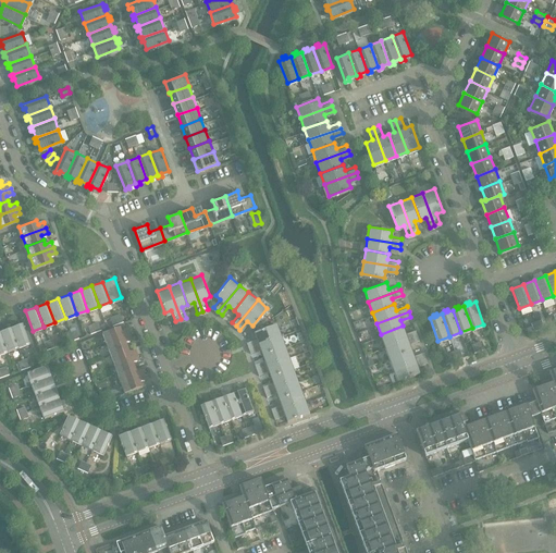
[(29,341),(22,321),(11,326),(19,345),(29,341)]
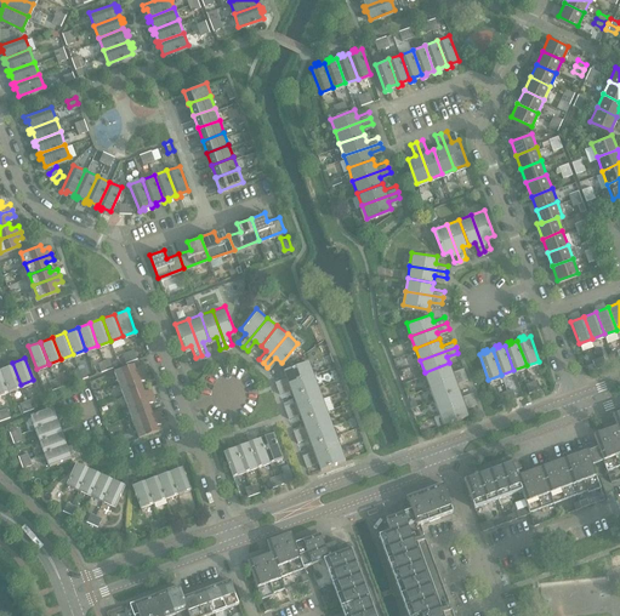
[(277,386),(312,371),(307,359),(283,368),(285,375),(274,380),(277,386)]
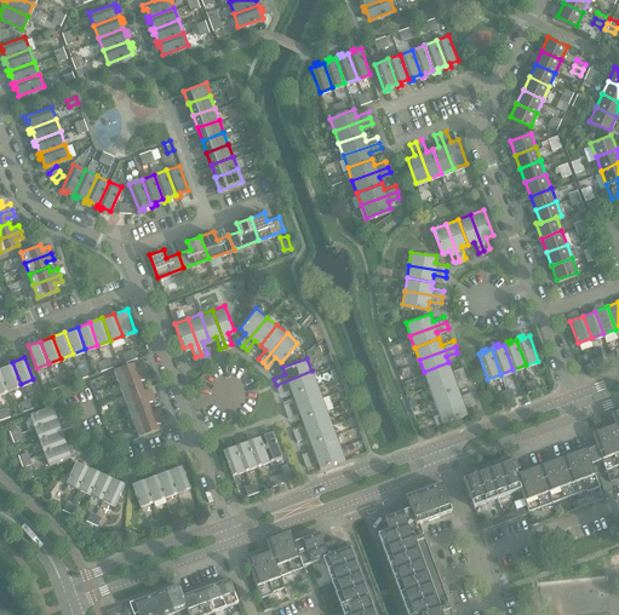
[(118,379),(144,369),(142,365),(135,367),(133,361),(113,368),(118,379)]
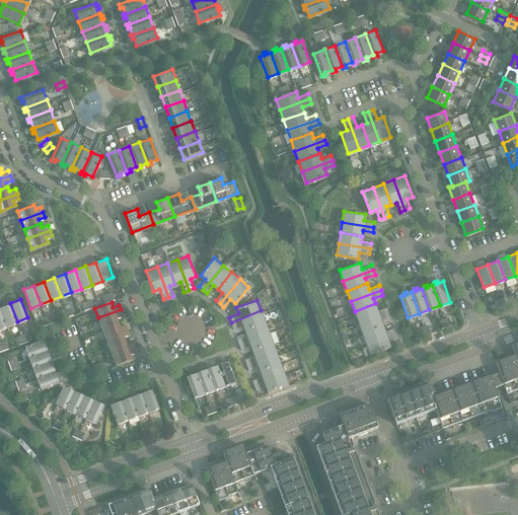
[(0,310),(6,325),(17,321),(10,303),(0,307),(0,310)]
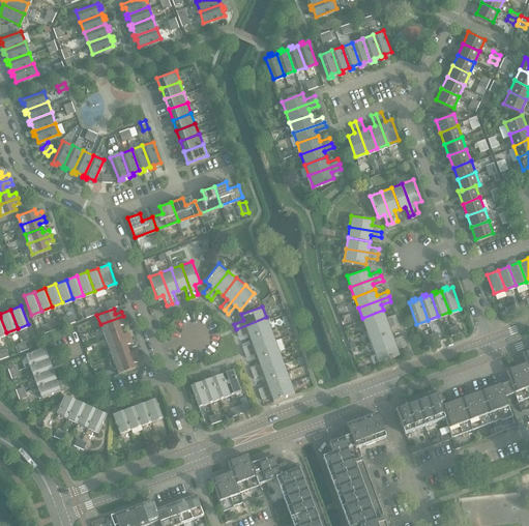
[(383,310),(362,318),(365,328),(397,317),(394,312),(385,316),(383,310)]
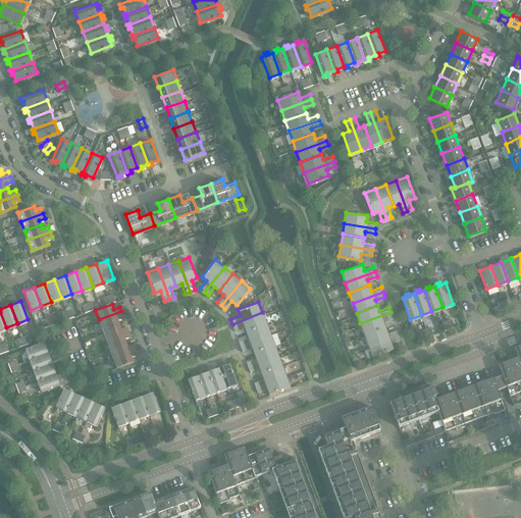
[(121,311),(99,319),(102,328),(118,322),(117,318),(123,316),(121,311)]
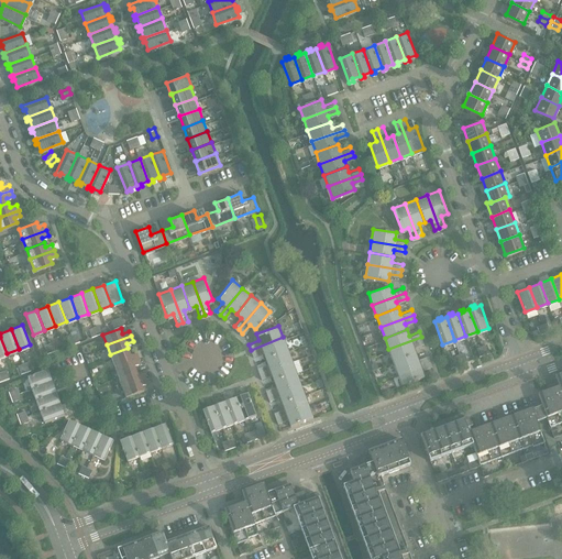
[(265,357),(287,348),(283,337),(251,350),(252,354),(263,351),(265,357)]
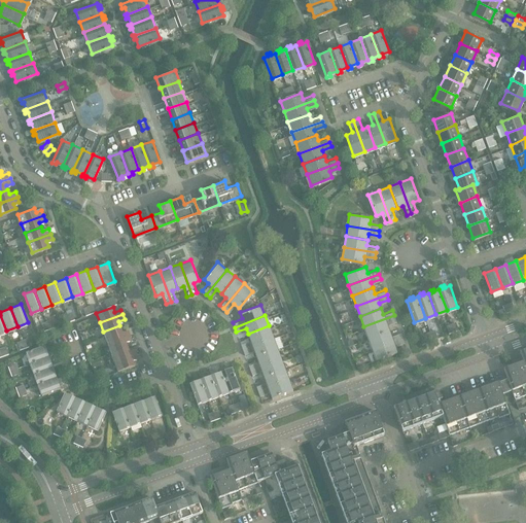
[(394,315),(363,326),(367,337),(388,328),(386,323),(396,320),(394,315)]
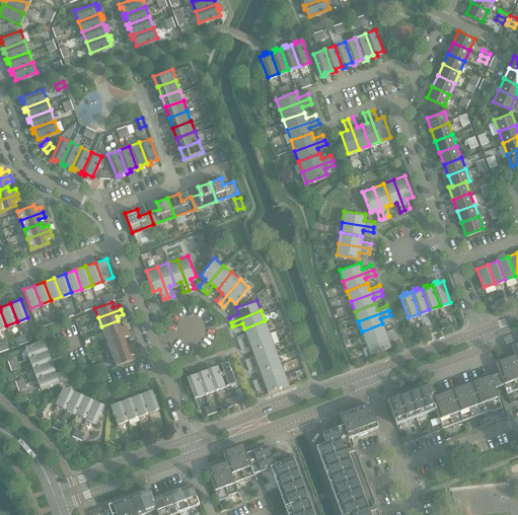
[(118,320),(101,326),(104,336),(127,327),(126,323),(120,325),(118,320)]
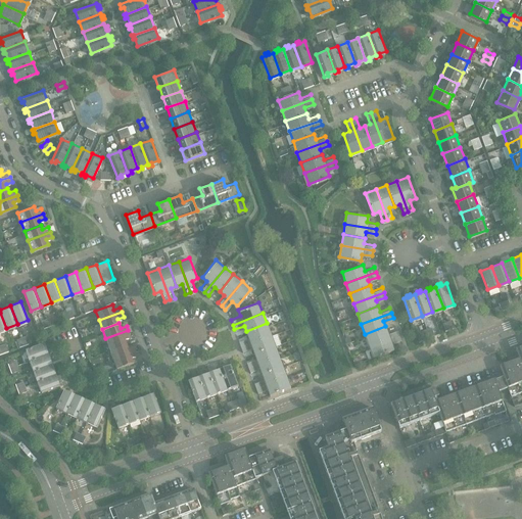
[(240,344),(271,333),(267,323),(246,331),(248,336),(238,340),(240,344)]
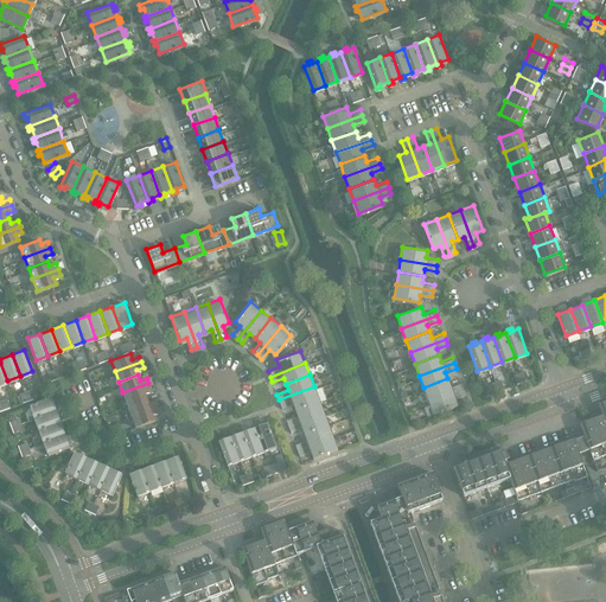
[(447,378),(423,388),(428,399),(464,386),(461,382),(450,385),(447,378)]
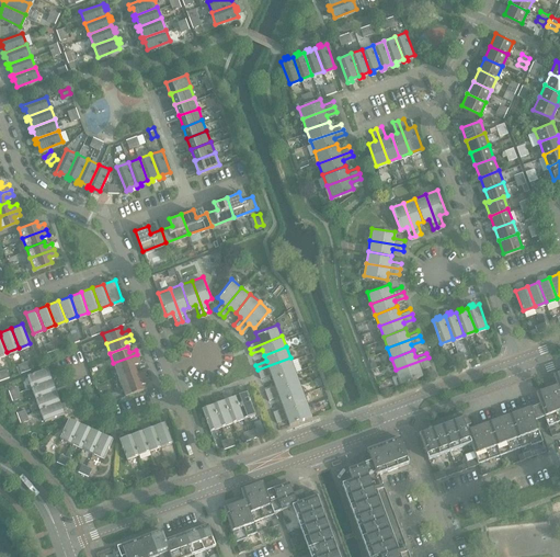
[(137,354),(113,363),(117,373),(135,366),(134,362),(139,360),(137,354)]
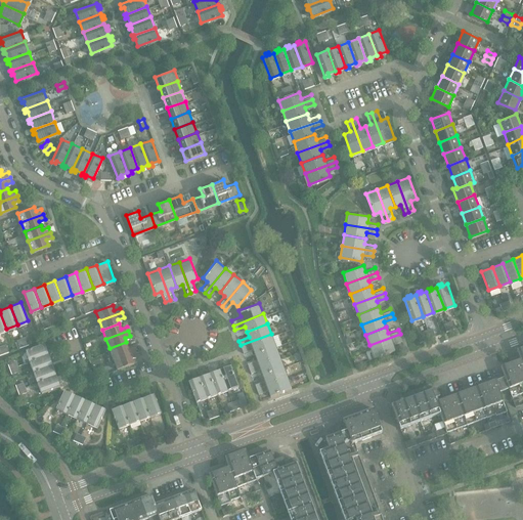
[(277,332),(273,333),(279,352),(284,351),(277,332)]
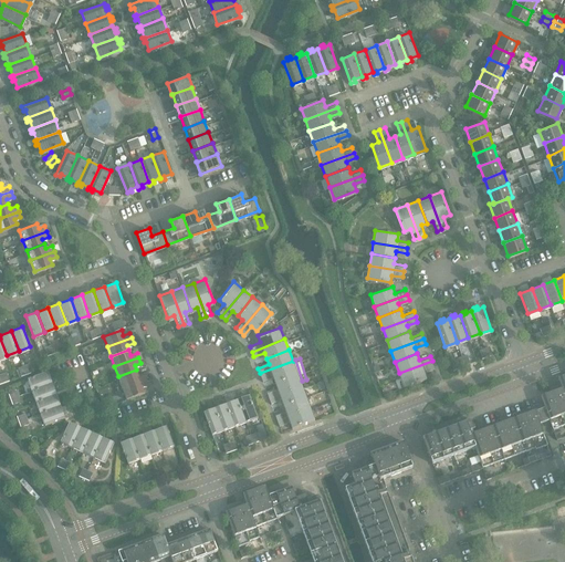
[(274,381),(297,373),(293,361),(260,373),(262,378),(272,375),(274,381)]
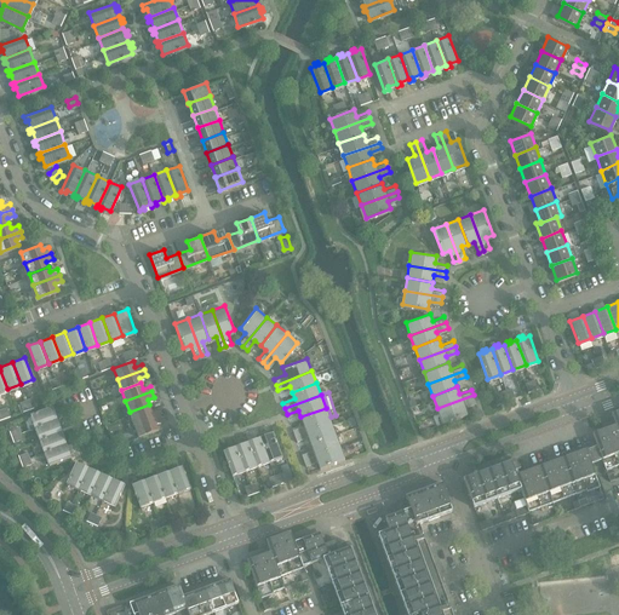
[(475,401),(474,395),(437,408),(442,421),(466,413),(464,406),(475,401)]
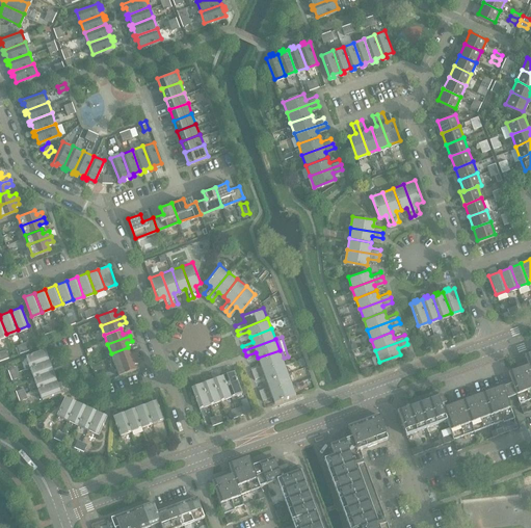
[(26,353),(30,365),(49,358),(45,346),(26,353)]
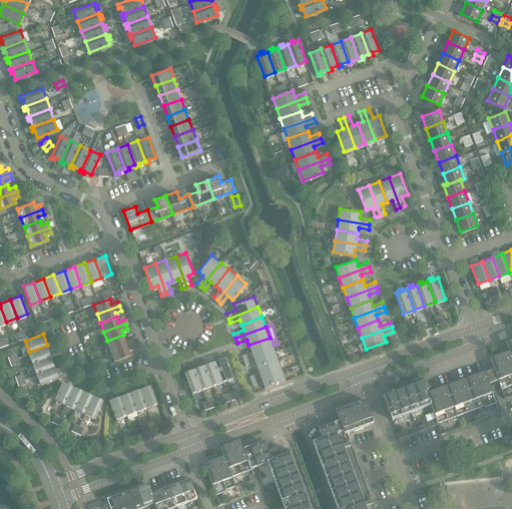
[(123,335),(107,341),(110,350),(132,342),(130,337),(125,339),(123,335)]
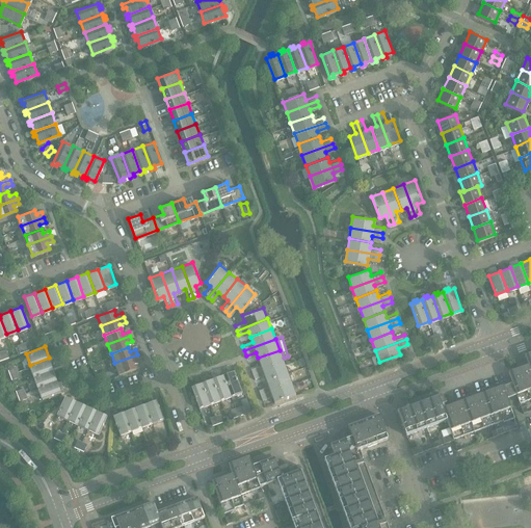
[(530,349),(523,353),(527,364),(507,370),(511,380),(506,383),(442,406),(441,402),(446,400),(443,392),(396,408),(405,432),(417,428),(416,427),(435,420),(435,422),(446,418),(451,431),(453,437),(502,419),(503,420),(513,416),(506,396),(510,394),(515,392),(519,400),(530,395),(530,349)]
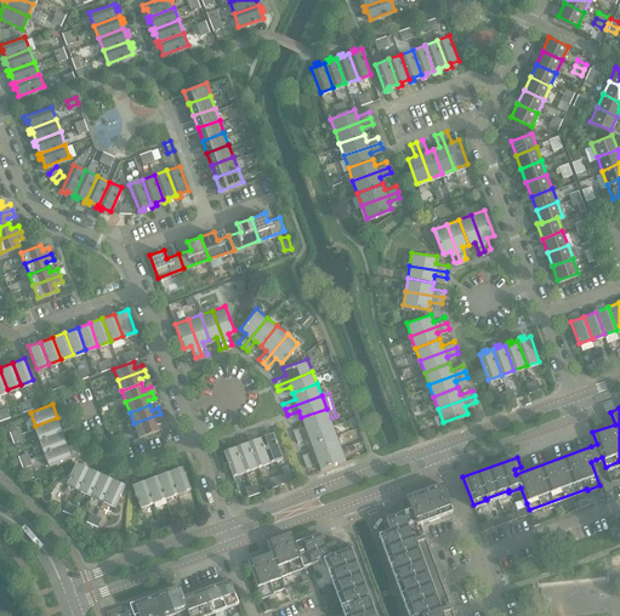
[(295,434),(330,421),(326,409),(301,417),(303,425),(293,428),(295,434)]
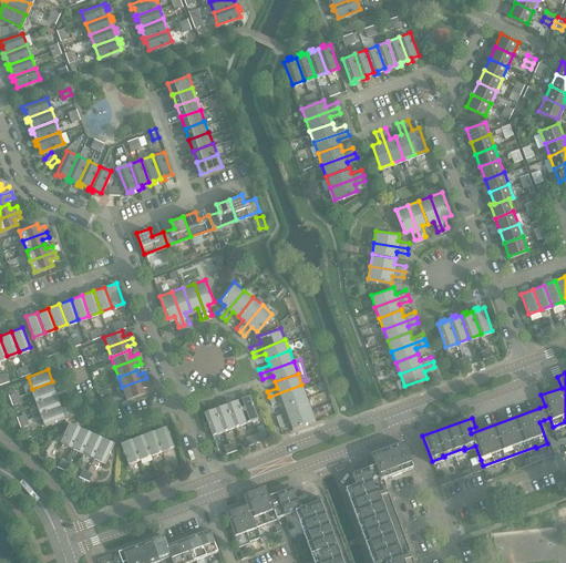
[(126,398),(144,391),(142,386),(148,384),(146,378),(122,387),(126,398)]
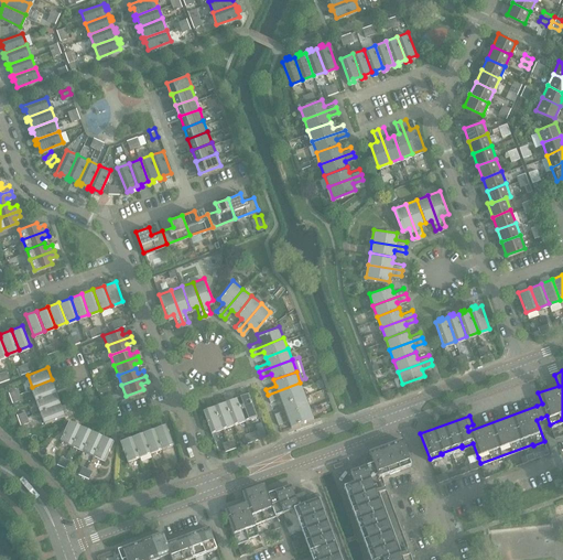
[(35,398),(56,390),(52,379),(32,387),(35,398)]
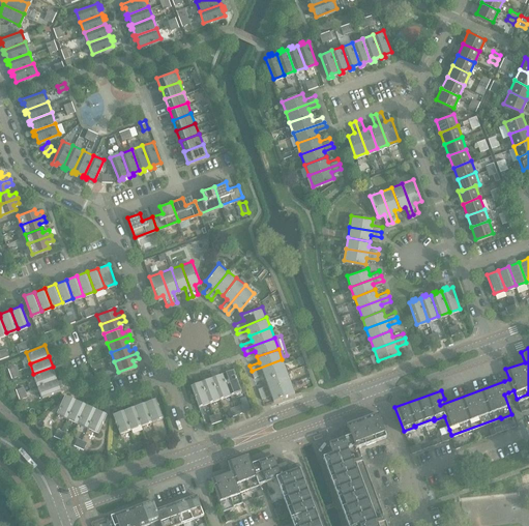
[(265,377),(286,370),(282,359),(252,371),(254,376),(263,372),(265,377)]
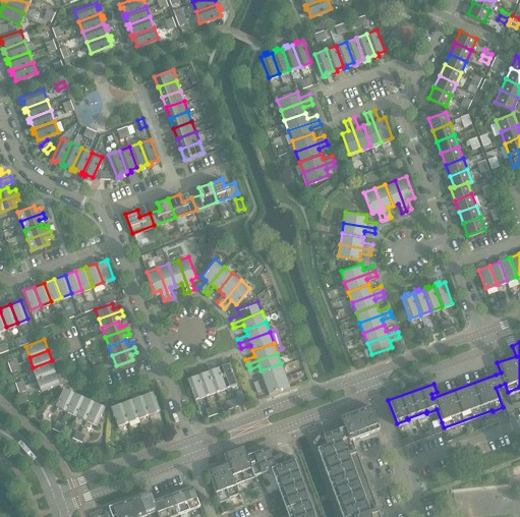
[(37,378),(55,370),(52,360),(33,367),(37,378)]
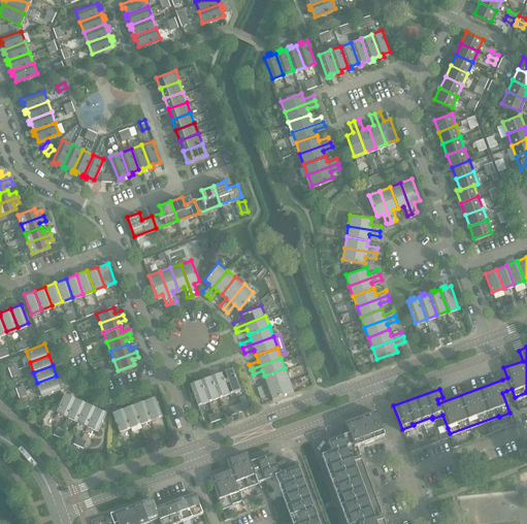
[(224,369),(222,370),(229,391),(240,387),(232,366),(227,368),(227,366),(224,367),(224,369)]
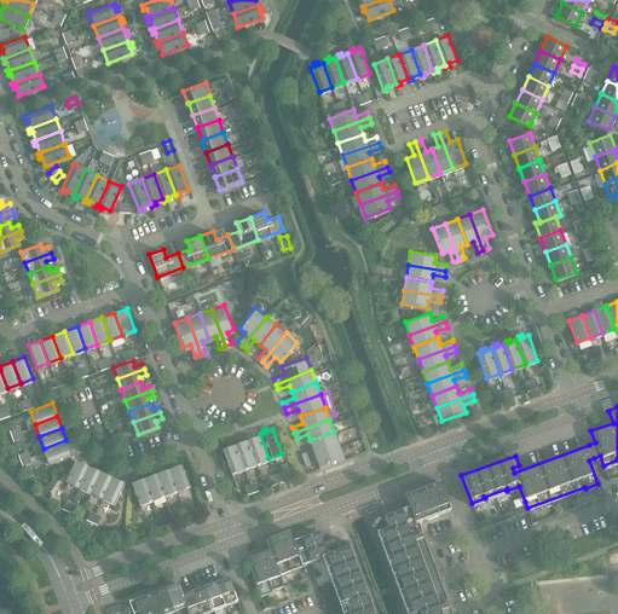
[(302,457),(339,444),(334,432),(310,440),(312,447),(301,451),(302,457)]
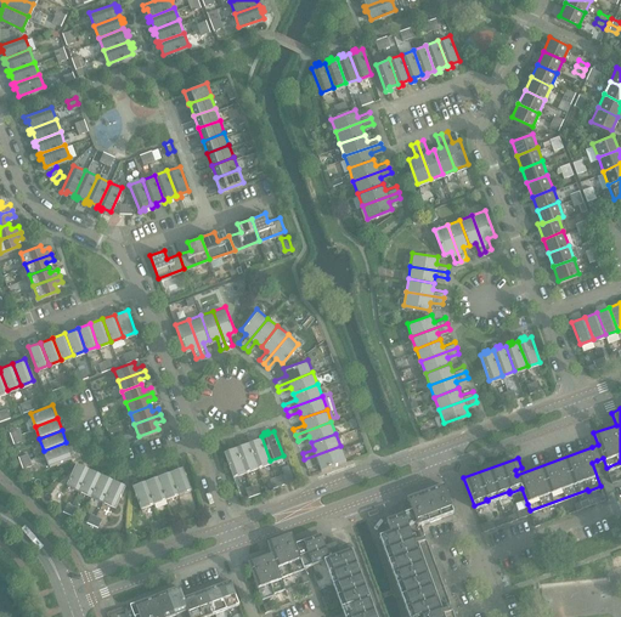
[(252,439),(248,440),(258,465),(270,460),(261,436),(255,437),(254,436),(252,437),(252,439)]
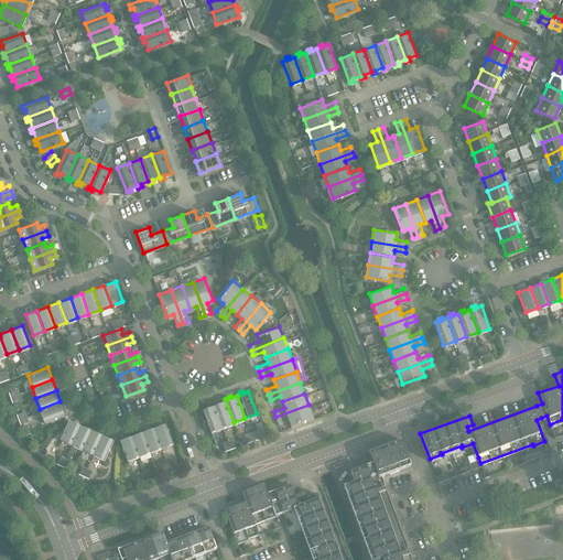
[(217,402),(214,404),(223,427),(234,422),(225,399),(220,401),(219,399),(216,400),(217,402)]
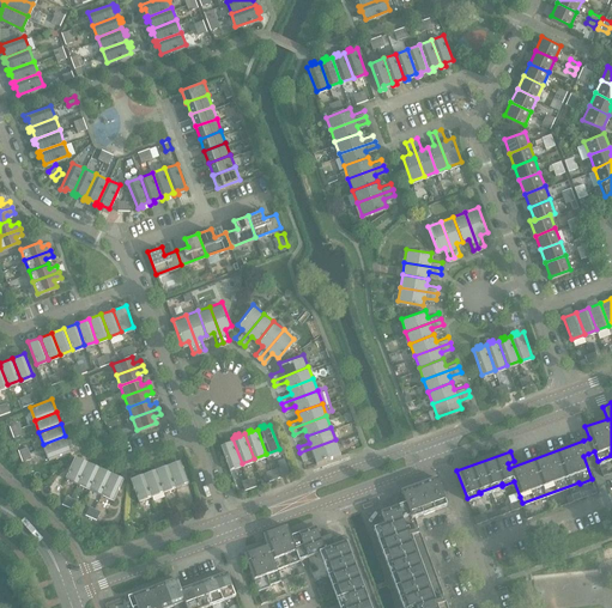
[(65,436),(43,444),(48,457),(70,449),(65,436)]
